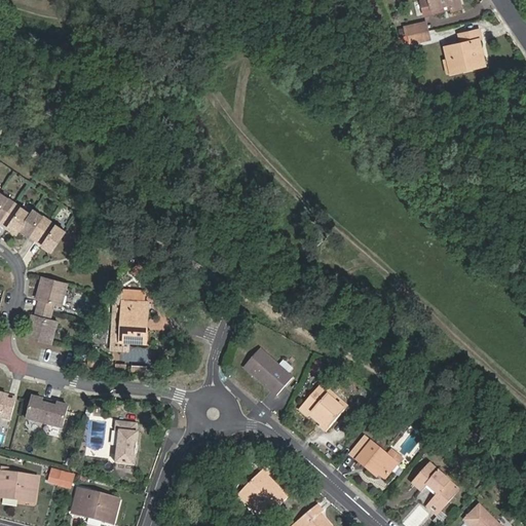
[(421,0),(425,16),(434,14),(431,8),(451,4),(452,10),(461,8),(459,0),(421,0)]
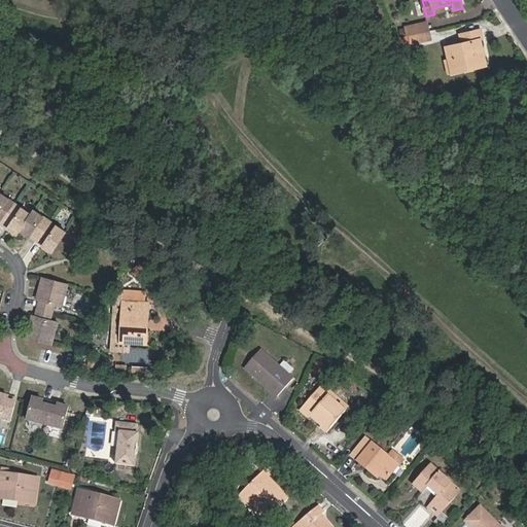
[(434,14),(453,10),(452,4),(432,8),(434,14)]
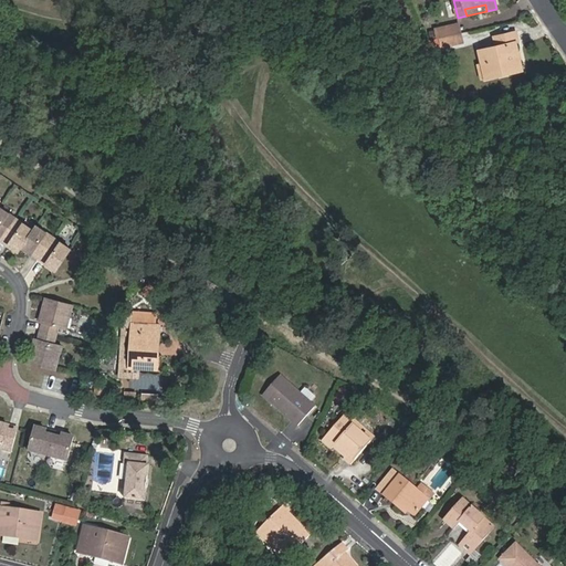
[(444,40),(458,37),(456,27),(439,31),(441,41),(444,40)]
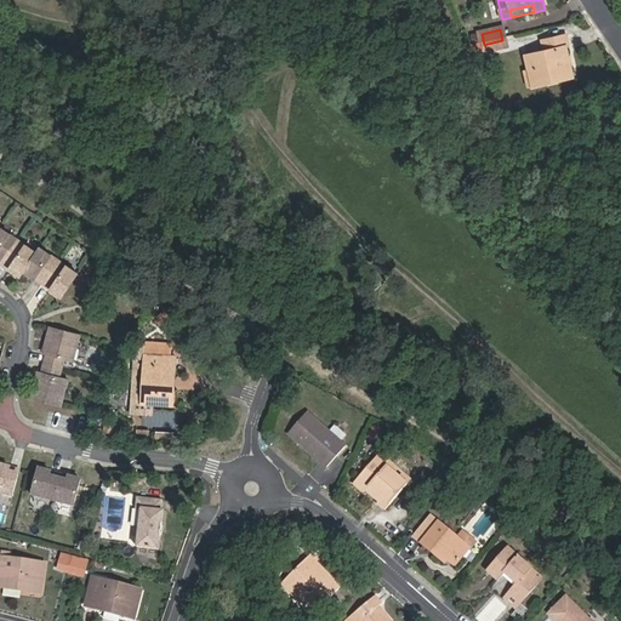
[(557,75),(558,80),(571,78),(565,47),(569,46),(567,35),(542,40),(545,51),(527,56),(529,68),(534,86),(546,84),(545,79),(557,75)]
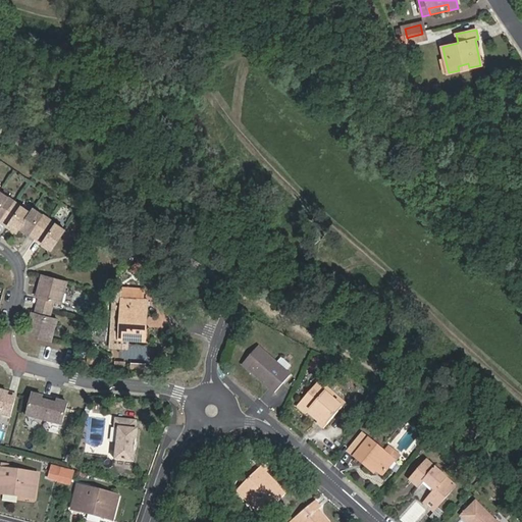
[(429,40),(427,32),(422,34),(410,37),(411,45),(429,40)]
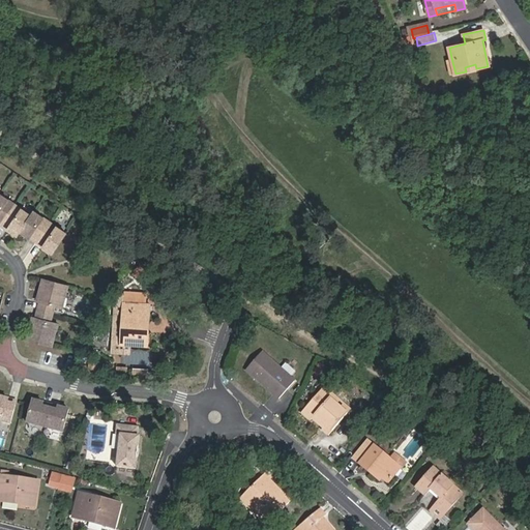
[(449,75),(455,74),(451,58),(446,60),(449,75)]
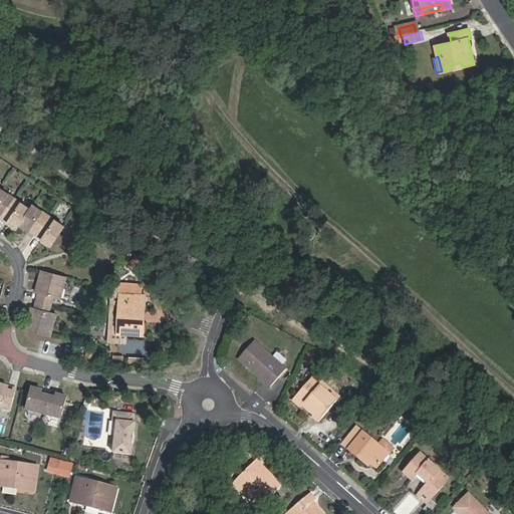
[(30,209),(0,188),(0,216),(17,228),(20,224),(51,245),(64,227),(32,205),(30,209)]
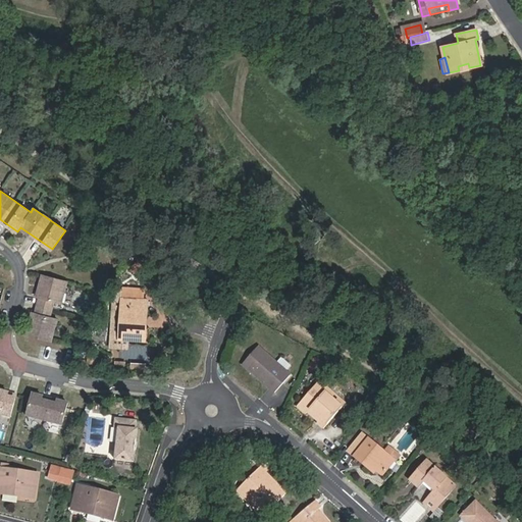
[(62,303),(67,281),(43,274),(40,284),(43,285),(40,297),(36,313),(33,324),(30,324),(27,333),(52,341),(57,318),(51,316),(55,301),(62,303)]
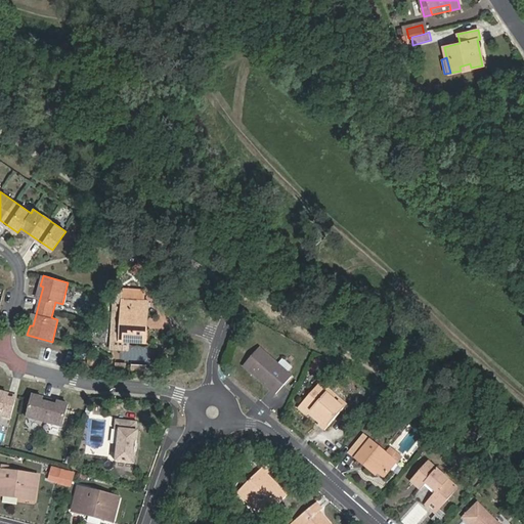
[(123,290),(123,299),(145,300),(145,290),(123,290)]
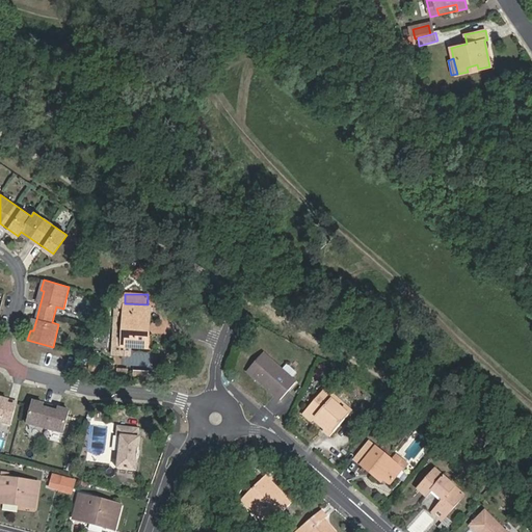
[(125,303),(124,327),(143,334),(150,336),(150,334),(145,334),(148,304),(125,303)]
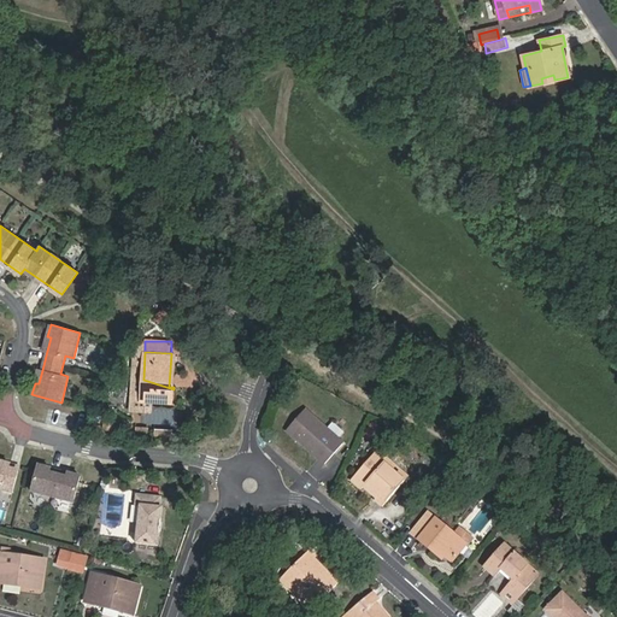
[(166,387),(144,380),(142,400),(174,401),(174,389),(166,387)]
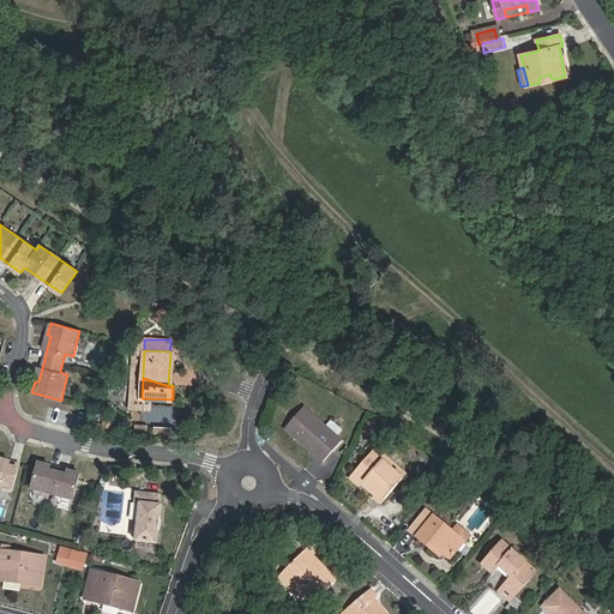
[(342,441),(336,437),(325,426),(305,407),(286,428),(323,462),(342,441)]
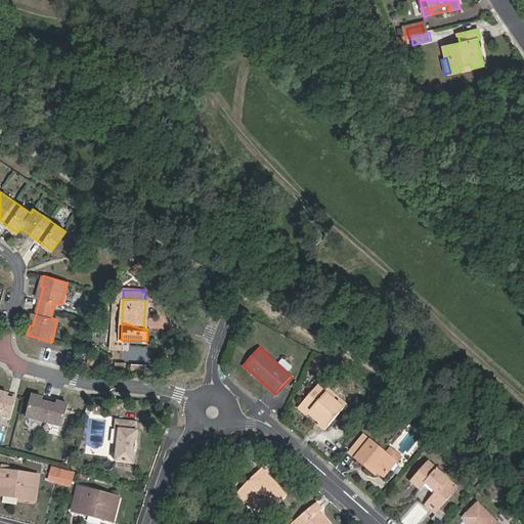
[(277,363),(287,373),(292,366),(282,358),(277,363)]
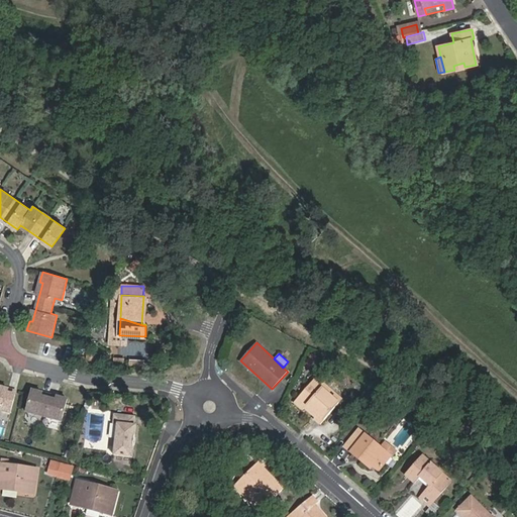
[(321,388),(325,385),(325,384),(317,377),(294,403),(302,410),(304,408),(307,405),(317,415),(314,418),(313,419),(320,425),(339,403),(321,388)]
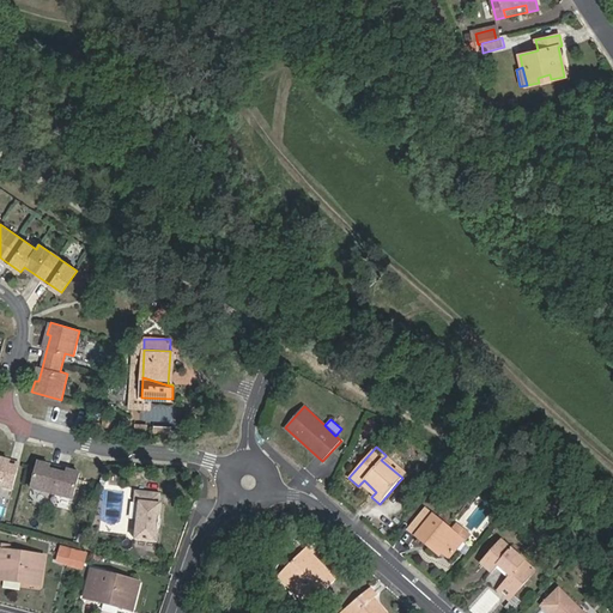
[(406,474),(386,456),(381,460),(402,478),(406,474)]
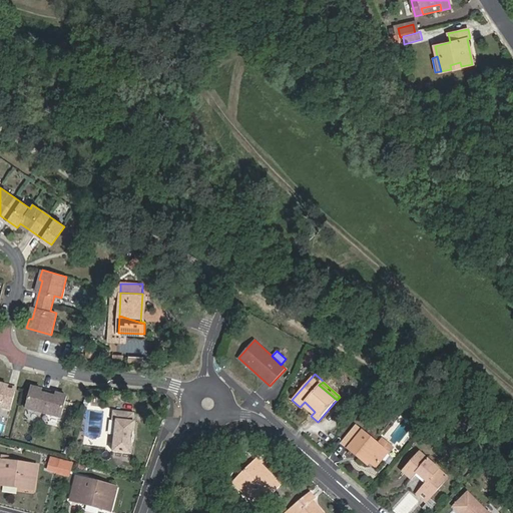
[(0,407),(11,410),(17,388),(0,383),(0,407)]
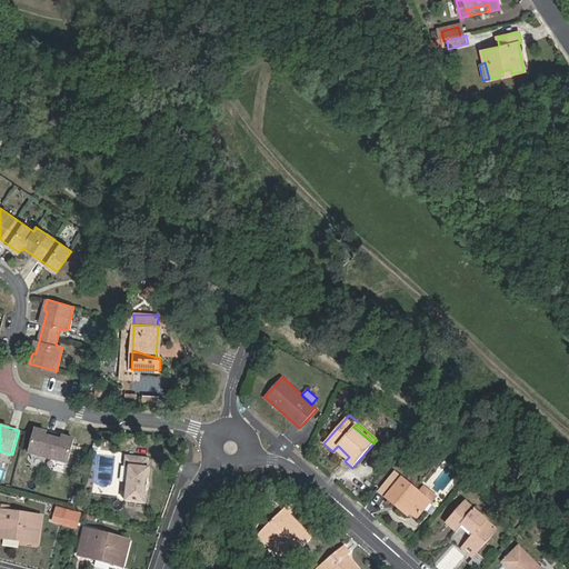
[(75,439),(36,429),(30,453),(68,463),(75,439)]
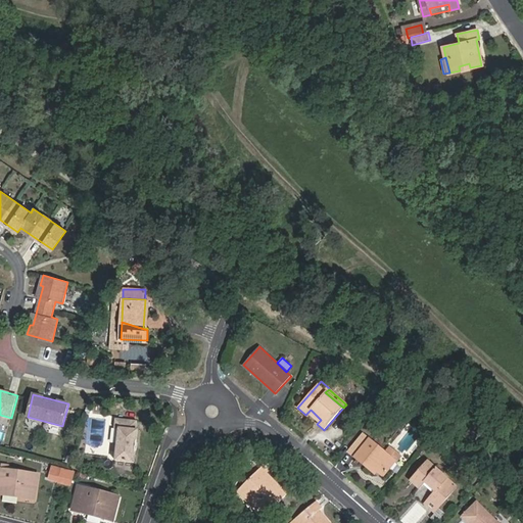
[(307,413),(318,423),(321,420),(311,410),(307,413)]
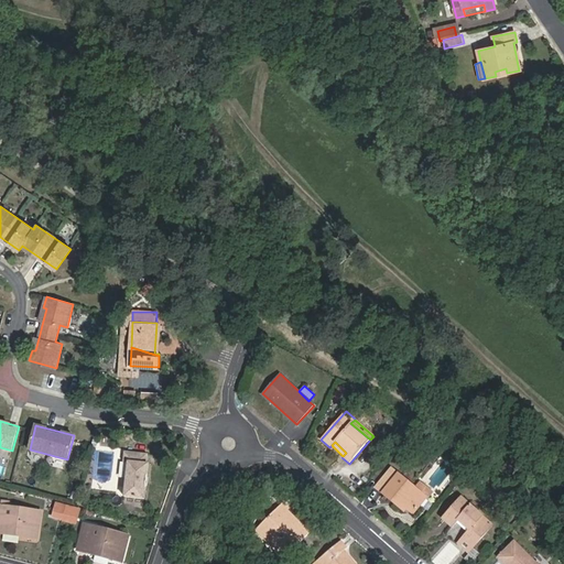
[(145,475),(150,476),(151,464),(149,464),(151,454),(127,451),(126,462),(130,462),(126,497),(148,498),(149,486),(144,485),(145,475)]
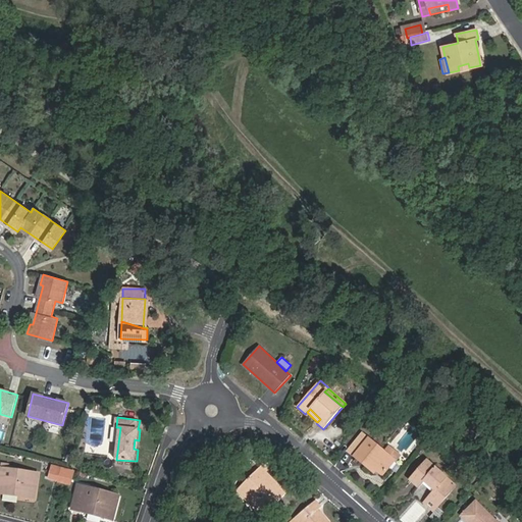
[(363,460),(376,470),(381,475),(395,461),(363,434),(348,452),(361,463),(363,460)]
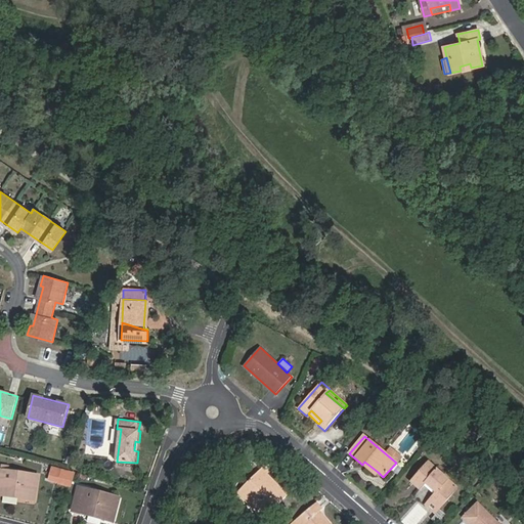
[(375,475),(378,472),(364,462),(362,465),(375,475)]
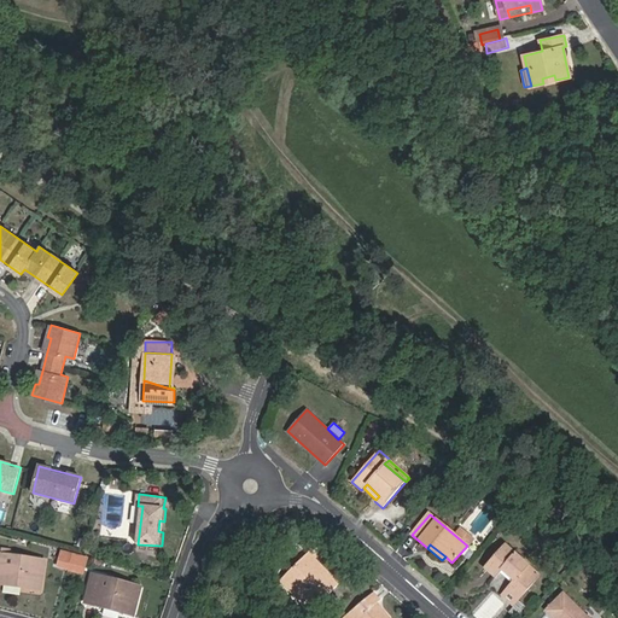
[(505,592),(517,601),(541,575),(506,544),(484,569),(495,578),(502,571),(513,582),(505,592)]
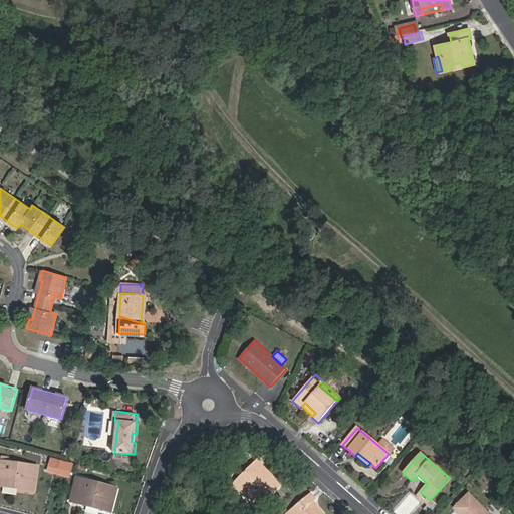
[(57,473),(60,461),(51,458),(47,470),(57,473)]
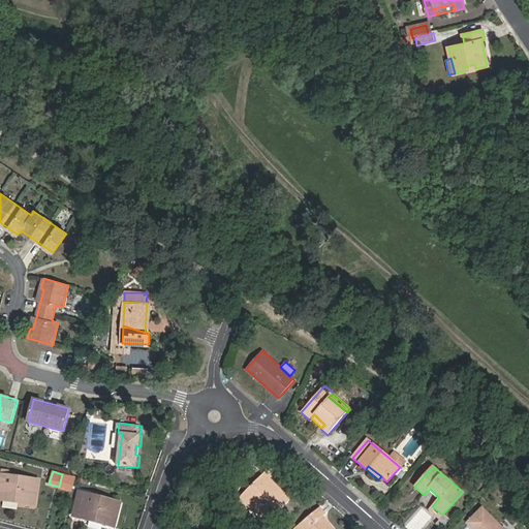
[(267,481),(269,478),(271,477),(266,472),(243,494),(259,511),(257,515),(266,523),(290,499),(276,485),(273,488),(267,481)]
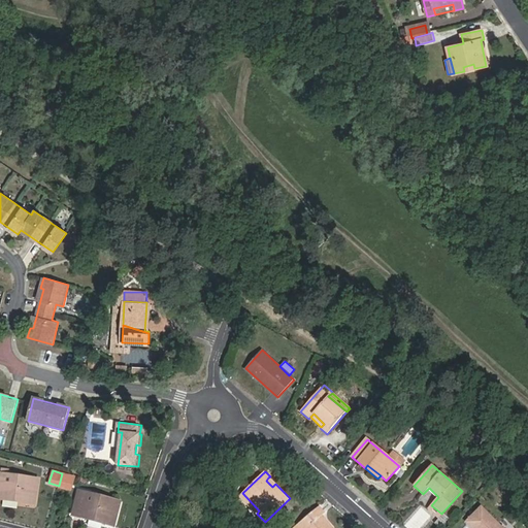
[(39,479),(0,472),(0,496),(24,500),(23,502),(35,504),(39,479)]
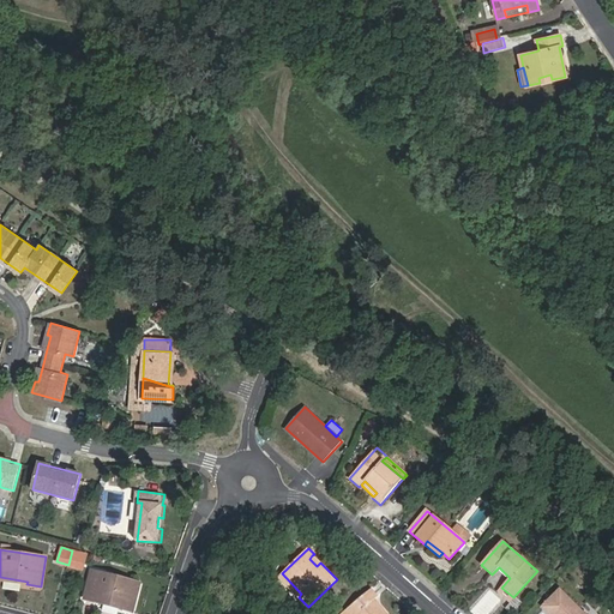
[(88,555),(72,551),(68,565),(84,569),(88,555)]
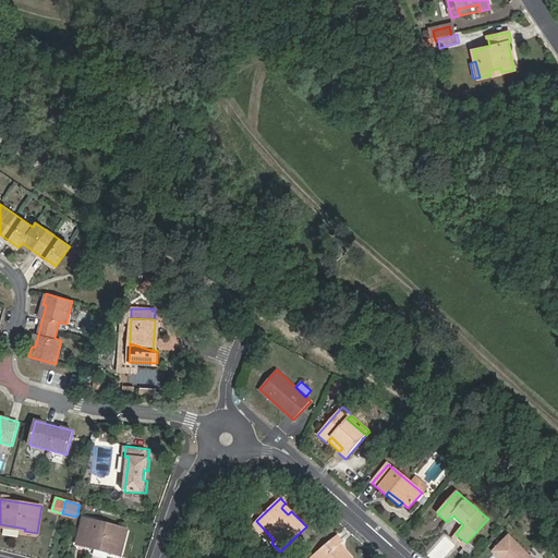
[(291,511),(283,505),(281,508),(288,514),(291,511)]
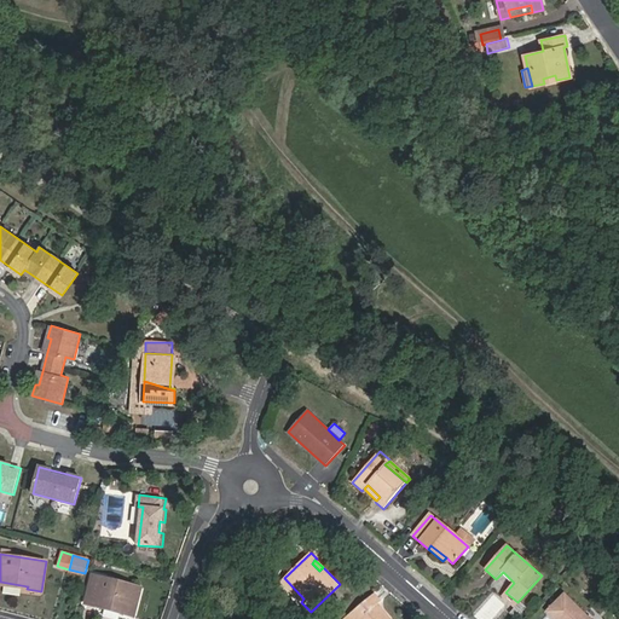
[(134,617),(142,588),(93,576),(86,601),(120,611),(120,612),(134,617)]
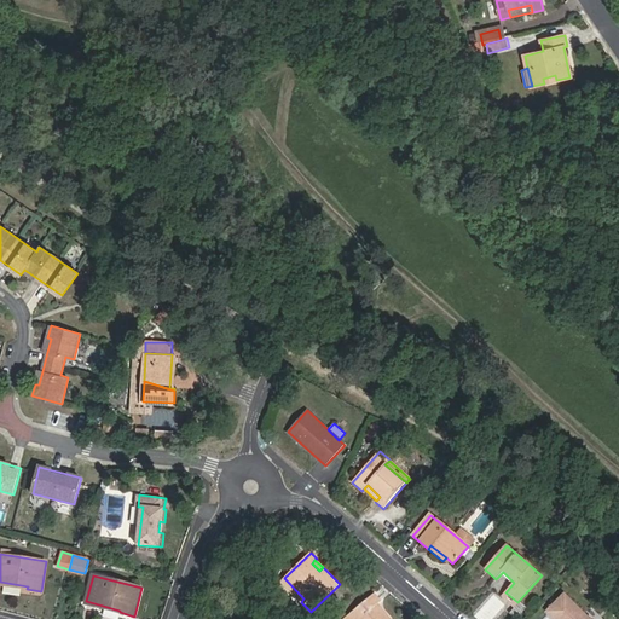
[(281,582),(301,602),(304,599),(284,578),(281,582)]
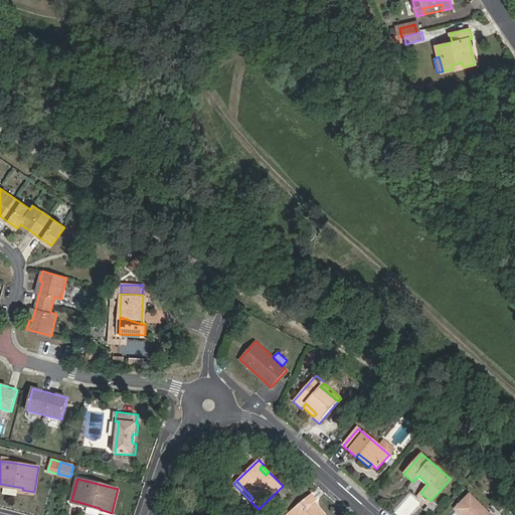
[(426,506),(431,501),(420,493),(417,496),(426,506)]
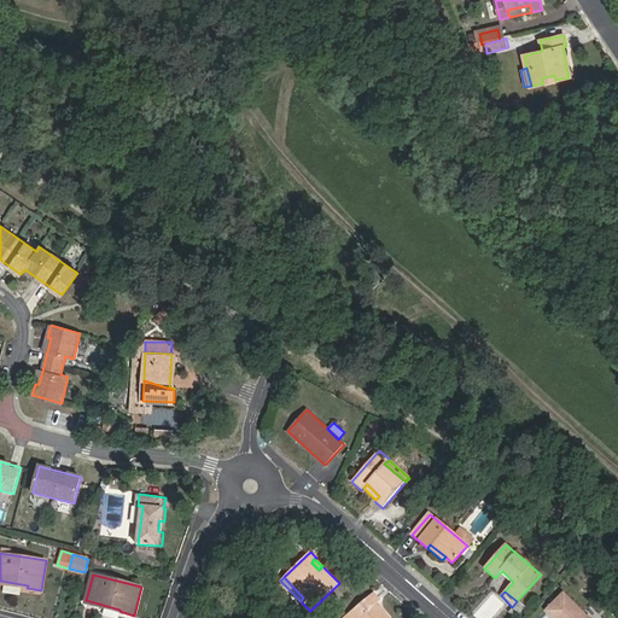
[(389,617),(377,602),(379,601),(374,593),(347,614),(349,617),(389,617)]
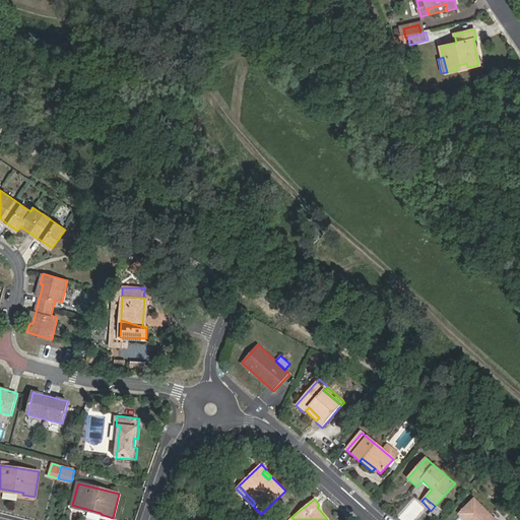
[(494,519),(474,500),(460,514),(465,519),(494,519)]
